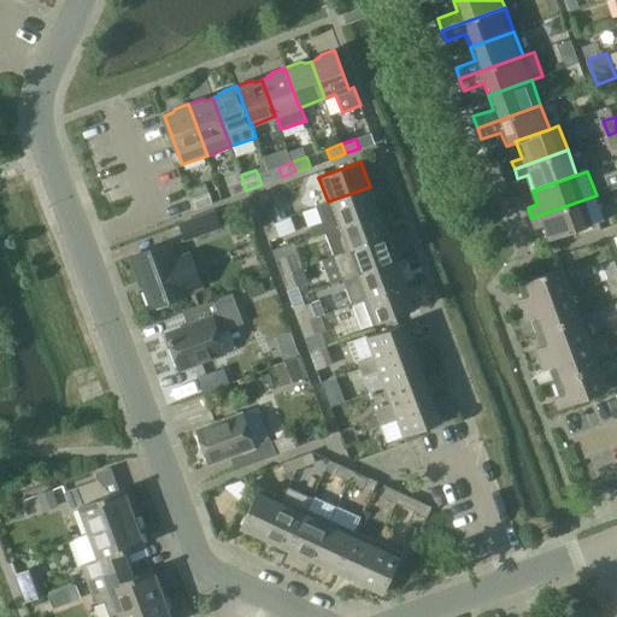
[(611,189),(616,187),(616,171),(606,176),(611,189)]
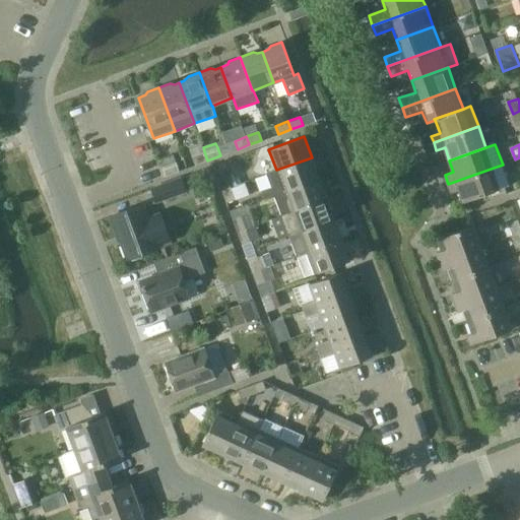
[(193,156),(196,165),(207,160),(204,151),(193,156)]
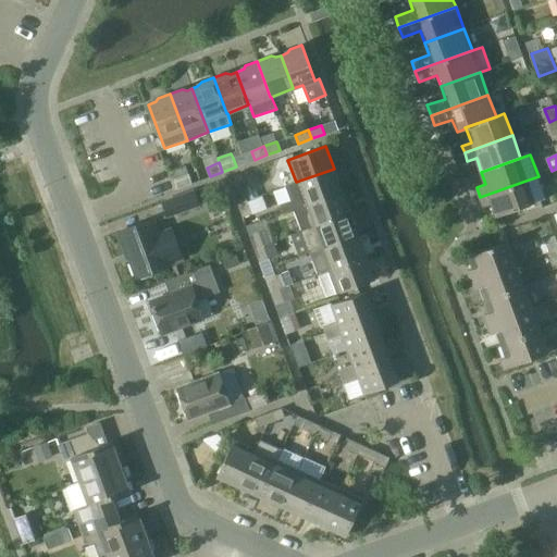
[(291,201),(286,202),(281,205),(284,211),(293,208),(342,189),(334,169),(296,182),(292,184),(285,186),(291,201)]
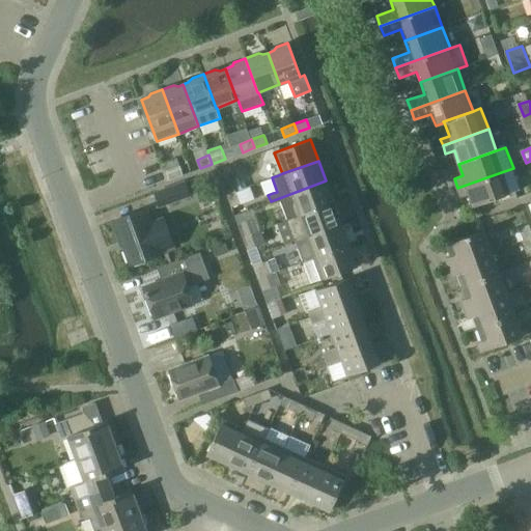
[(179,166),(168,170),(171,179),(184,174),(179,166)]
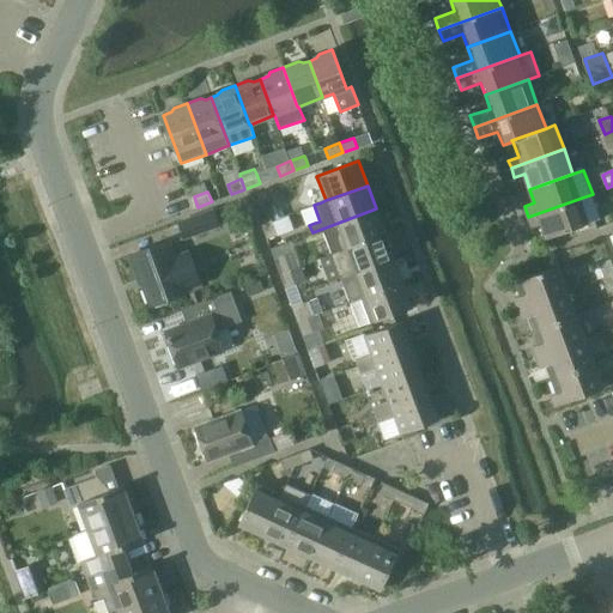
[(582,198),(528,217),(532,225),(541,222),(547,238),(590,223),(582,198)]
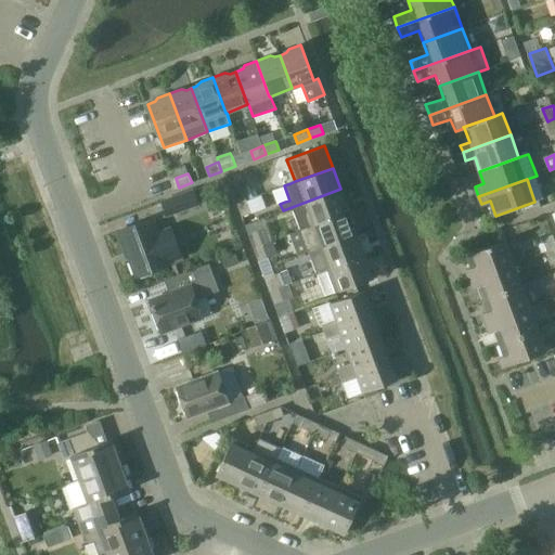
[(242,185),(233,190),(237,203),(258,195),(254,182),(242,186),(242,185)]
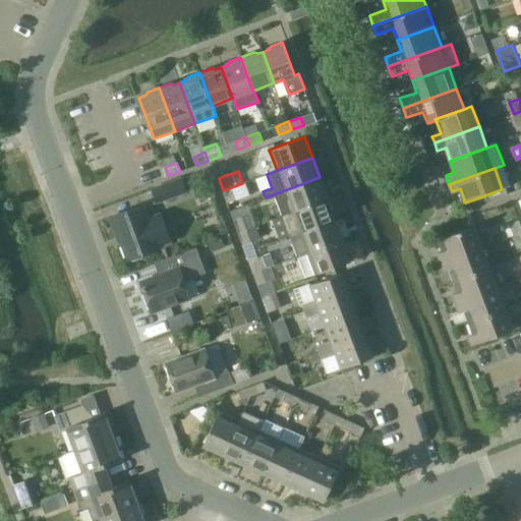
[(320,177),(274,194),(282,216),(328,198),(320,177)]
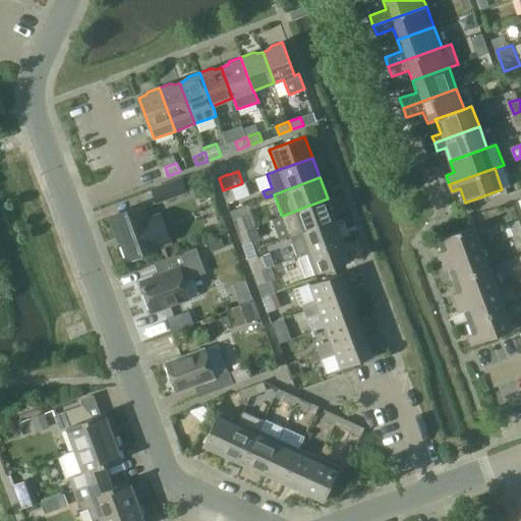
[(158,203),(186,192),(181,178),(153,188),(158,203)]
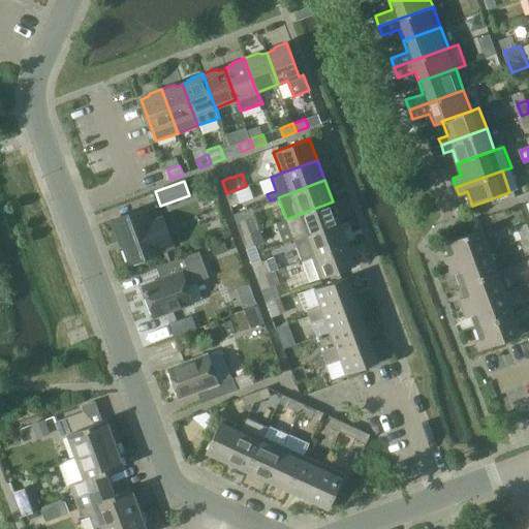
[(246,186),(226,193),(231,206),(253,197),(248,185),(246,186)]
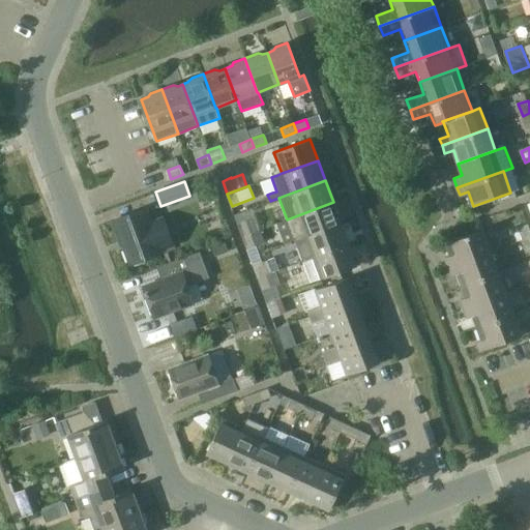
[(342,223),(333,202),(287,219),(295,240),(342,223)]
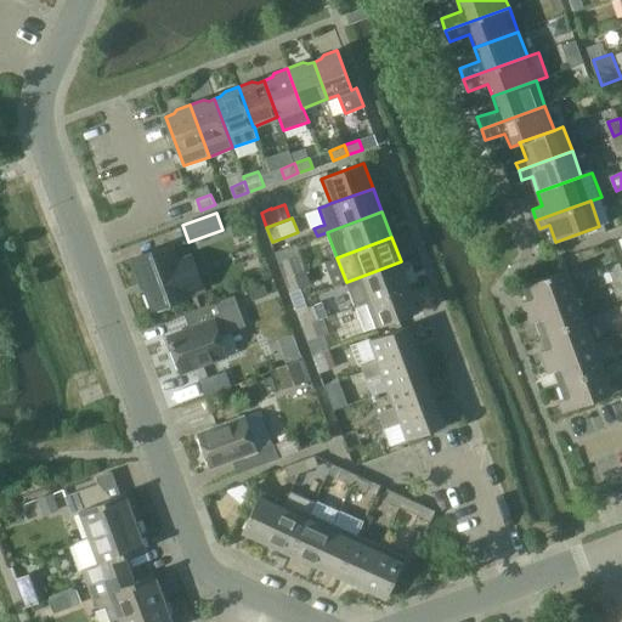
[(177,261),(171,244),(135,258),(153,310),(191,297),(188,293),(204,288),(192,255),(177,261)]
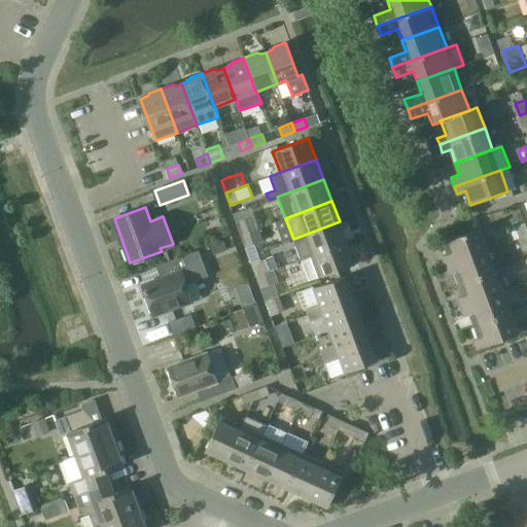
[(237,221),(236,221),(241,235),(249,231),(245,218),(237,221)]
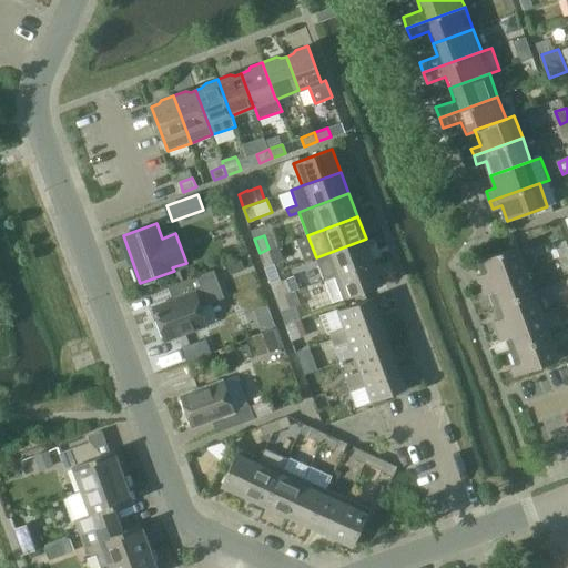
[(366,239),(316,257),(324,279),(330,276),(331,277),(374,262),(366,239)]
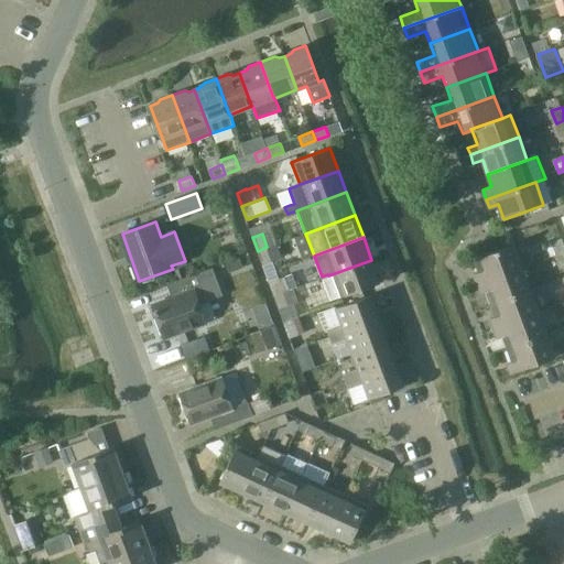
[(556,255),(563,251),(563,245),(562,239),(552,242),(556,255)]
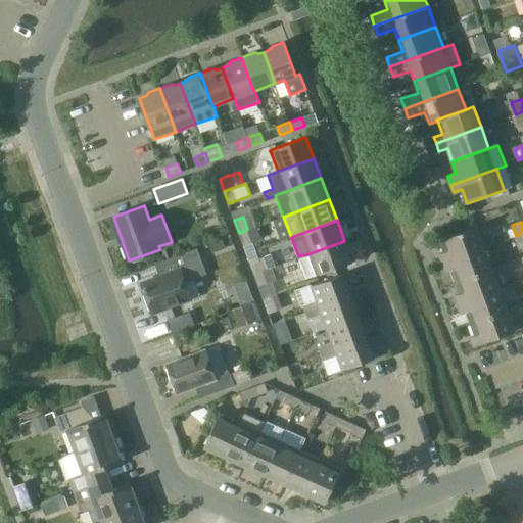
[(248,229),(239,233),(244,245),(262,239),(256,226),(248,229)]
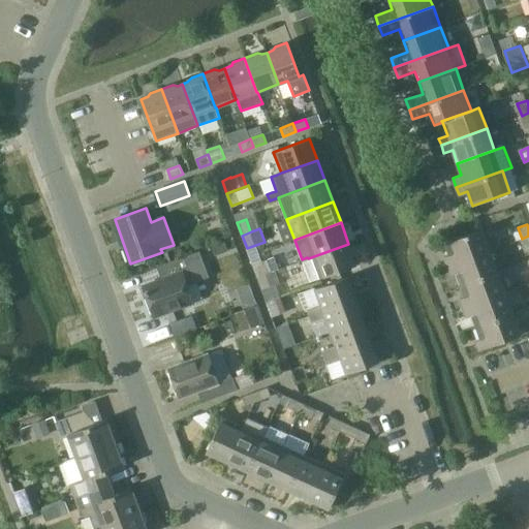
[(447,266),(490,250),(481,229),(445,244),(450,257),(445,258),(447,266)]
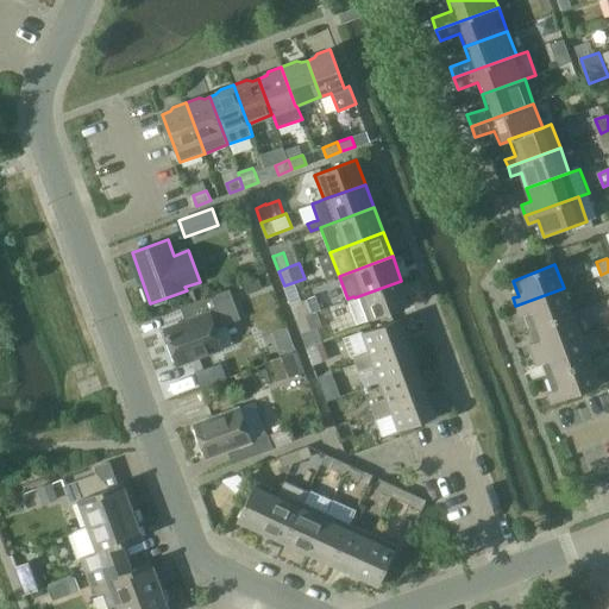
[(401,281),(347,300),(357,325),(363,322),(369,320),(410,305),(401,281)]
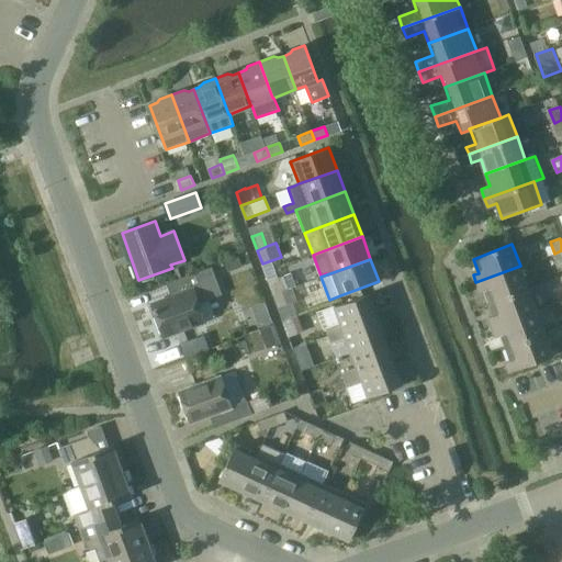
[(490,303),(529,289),(520,266),(475,282),(480,292),(484,290),(490,303)]
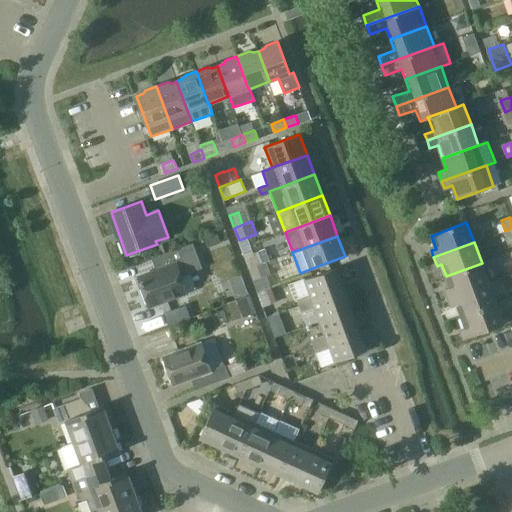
[(150,306),(188,292),(181,276),(203,268),(193,243),(160,255),(164,267),(139,277),(150,306)]
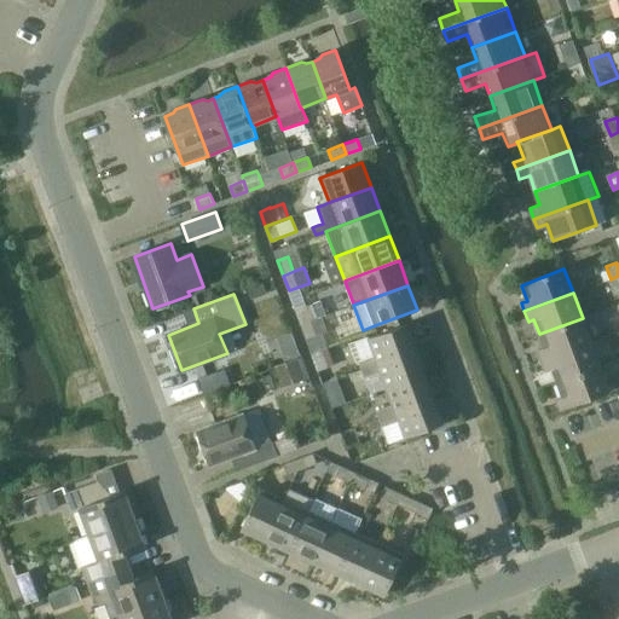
[(306,306),(295,310),(301,324),(311,320),(306,306)]
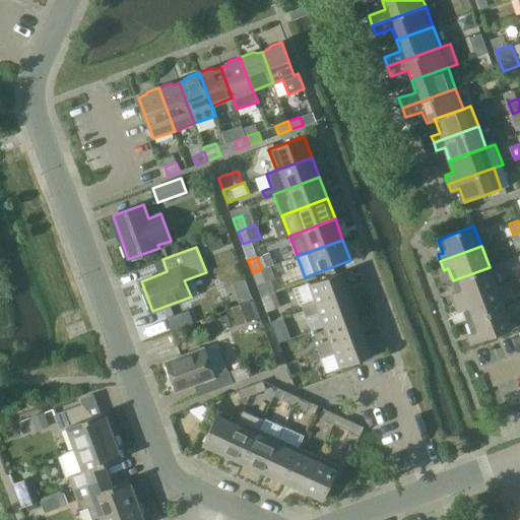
[(456,303),(497,286),(490,267),(453,280),(458,294),(453,296),(456,303)]
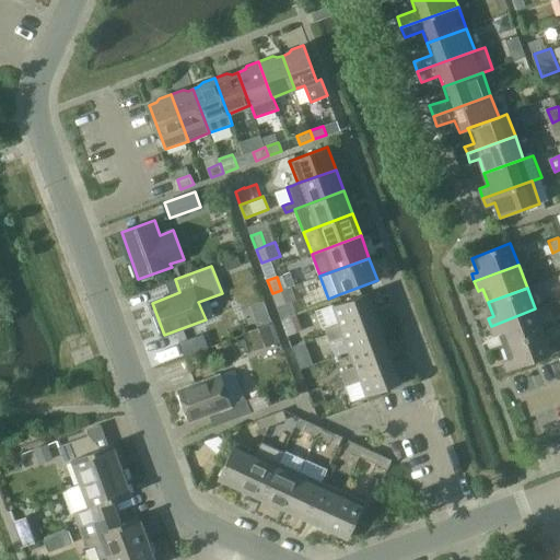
[(281,290),(272,293),(277,306),(287,303),(281,290)]
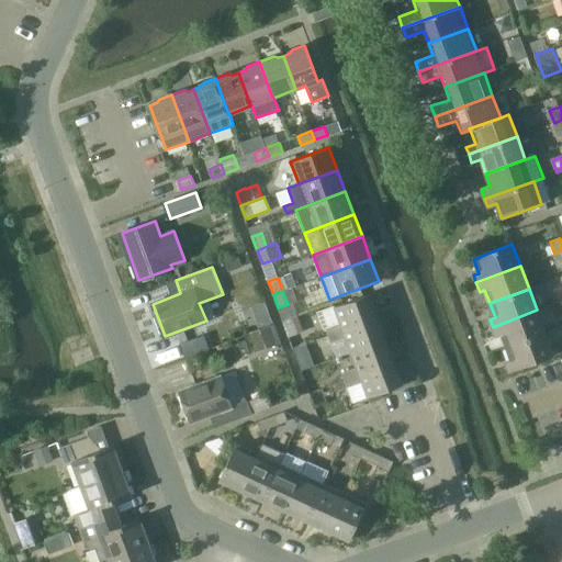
[(334,306),(317,312),(324,329),(325,328),(327,335),(378,317),(369,295),(335,307),(334,306)]
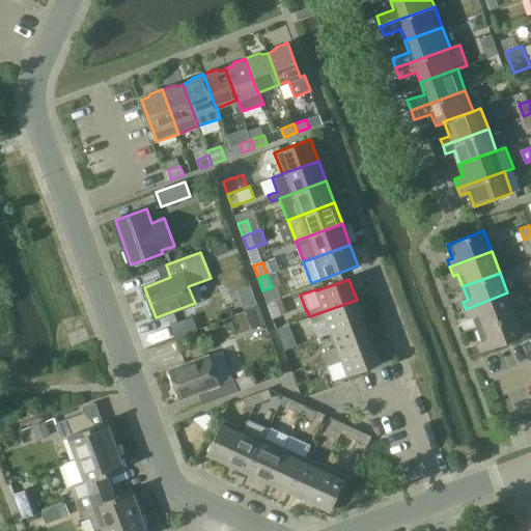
[(477,328),(515,313),(507,292),(466,309),(469,317),(473,316),(477,328)]
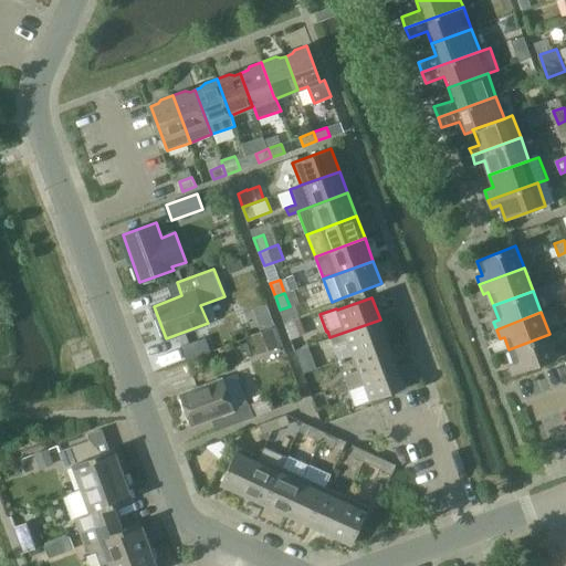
[(300,318),(286,323),(292,338),(305,334),(300,318)]
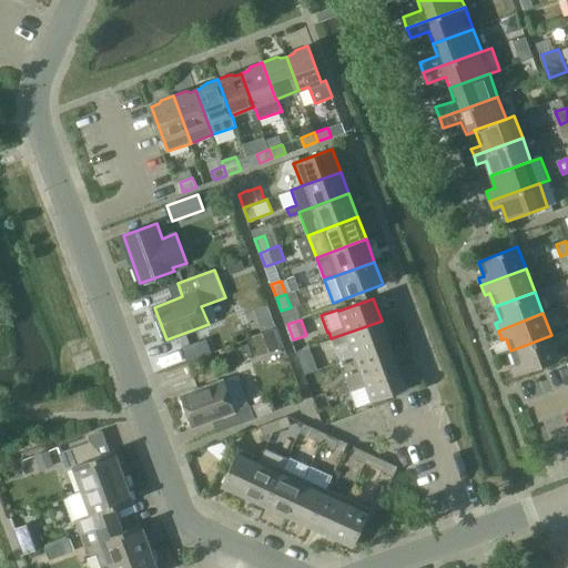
[(354,356),(389,343),(382,321),(331,338),(334,346),(348,341),(354,356)]
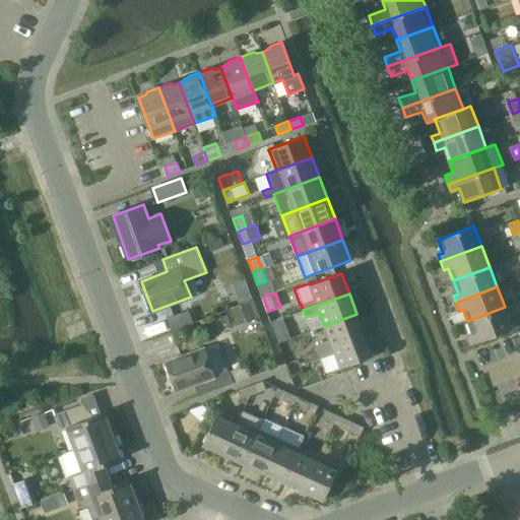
[(260,319),(253,302),(232,309),(238,327),(260,319)]
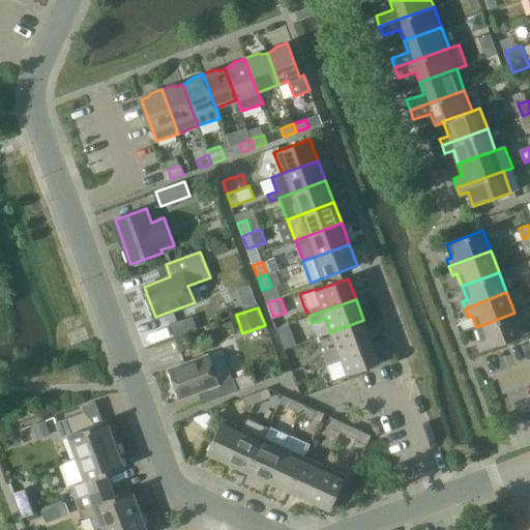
[(514,313),(476,327),(481,341),(477,343),(480,352),(523,335),(514,313)]
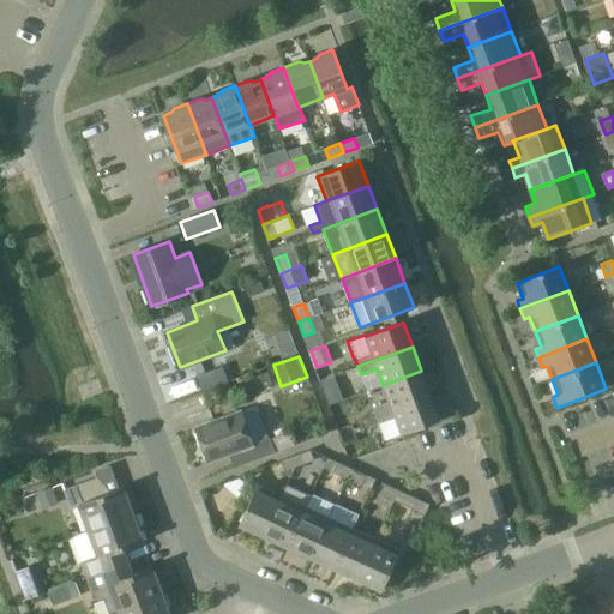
[(197,374),(203,389),(227,380),(222,366),(197,374)]
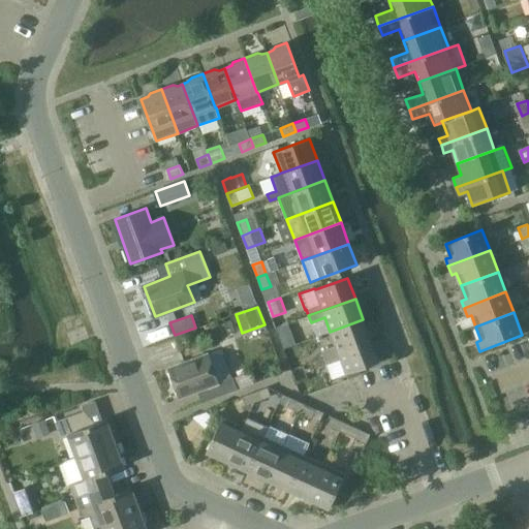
[(323,358),(371,340),(363,319),(330,332),(335,346),(321,351),(323,358)]
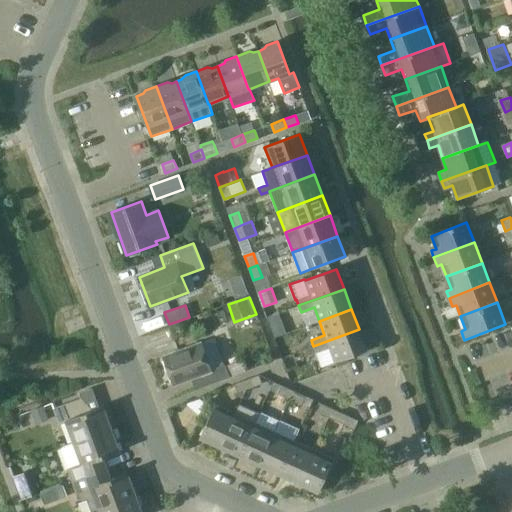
[(286,333),(282,321),(271,325),(275,337),(286,333)]
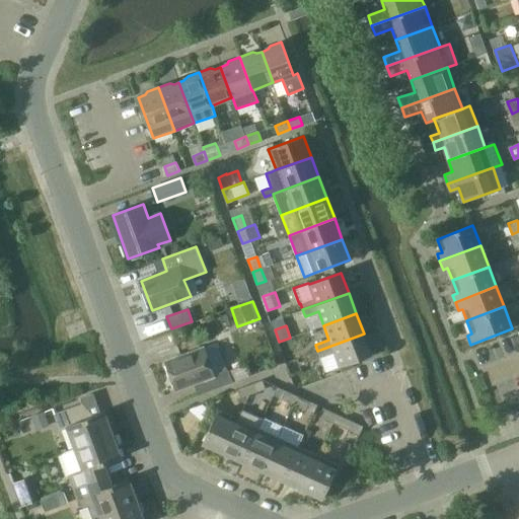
[(364,334),(317,351),(320,357),(334,352),(340,367),(371,355),(364,334)]
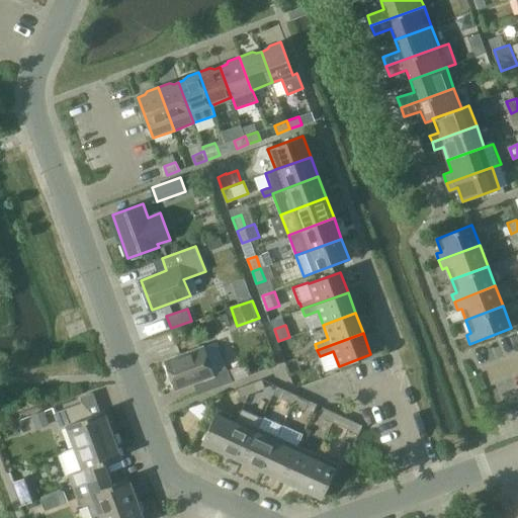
[(233,381),(228,368),(218,341),(166,360),(176,389),(204,378),(208,391),(233,381)]
